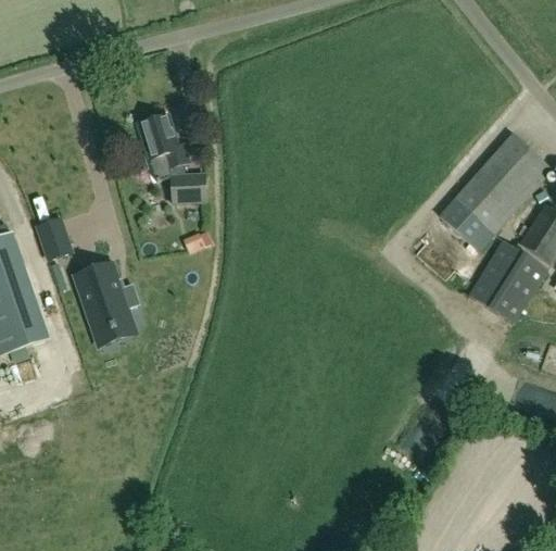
[(150,159),(156,179),(171,176),(172,203),(207,202),(206,171),(186,172),(182,163),(188,161),(182,142),(177,145),(168,114),(139,123),(150,159)]
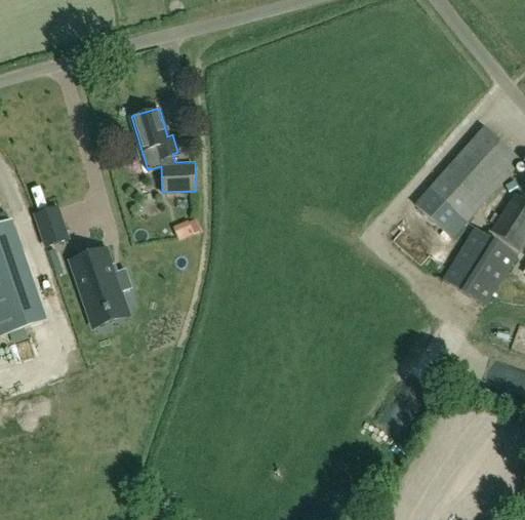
[(467,220),(521,159),(485,126),(431,187),(467,220)]
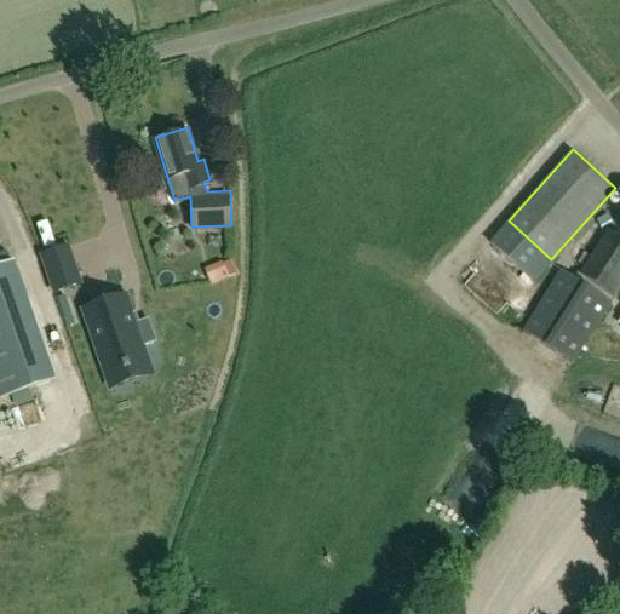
[(573,359),(619,283),(619,234),(607,225),(590,252),(584,247),(577,259),(583,263),(578,269),(577,269),(574,274),(561,265),(522,327),(573,359)]
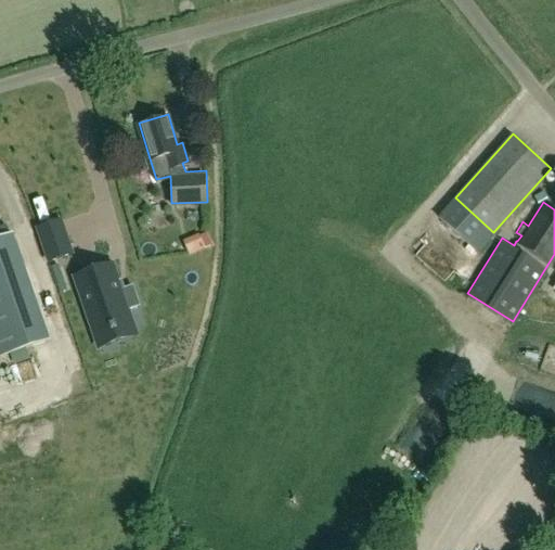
[(61,217),(37,226),(49,258),(72,251),(61,217)]
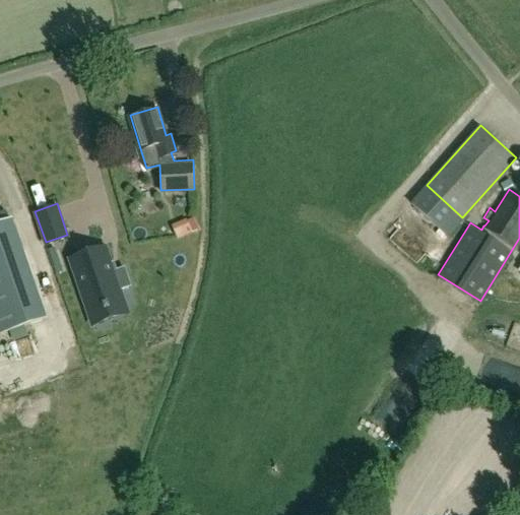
[(189,230),(207,223),(204,213),(185,219),(189,230)]
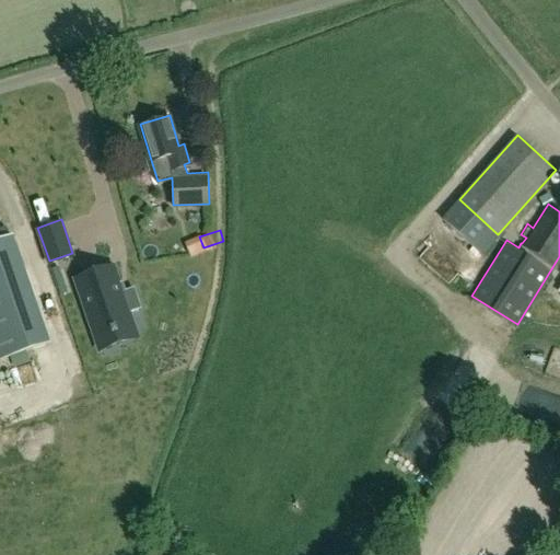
[(50,338),(23,265),(12,233),(0,236),(0,355),(36,343),(50,338)]
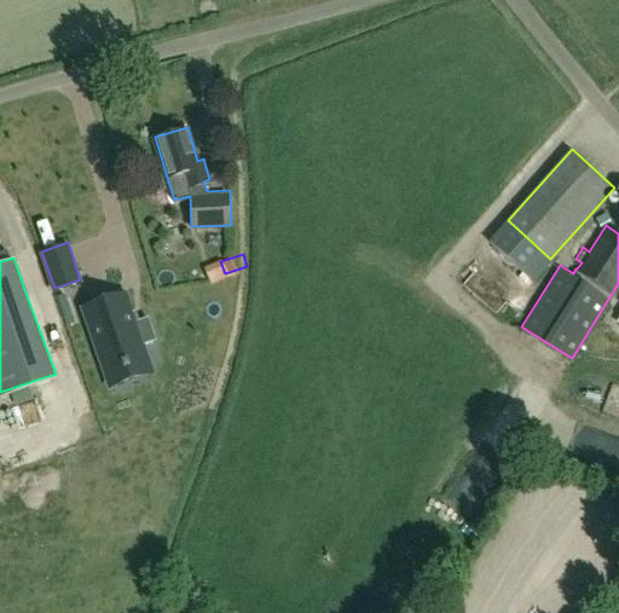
[(155,337),(148,316),(134,321),(125,291),(84,306),(106,371),(125,365),(125,368),(131,366),(129,364),(148,357),(142,341),(155,337)]
